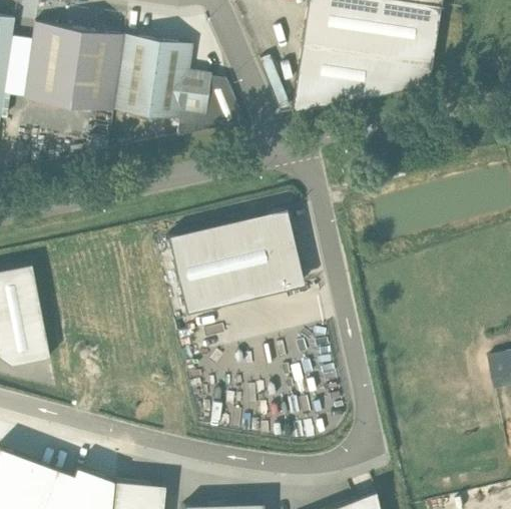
[(444,8),(444,7),(442,7),(396,0),(310,0),(293,114),(430,87),(442,8),(444,8)]
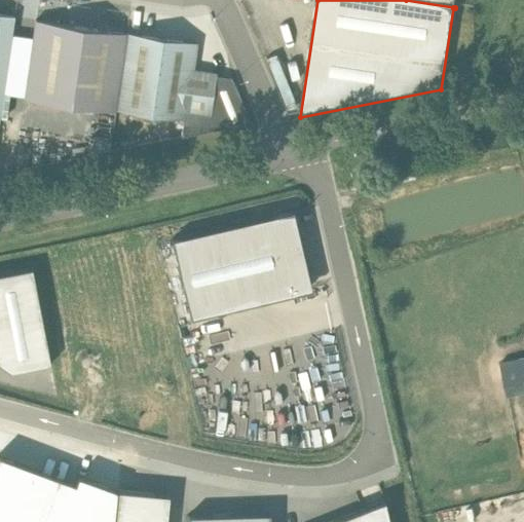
[(15,25),(15,21),(0,17),(0,127),(4,98),(15,25)]
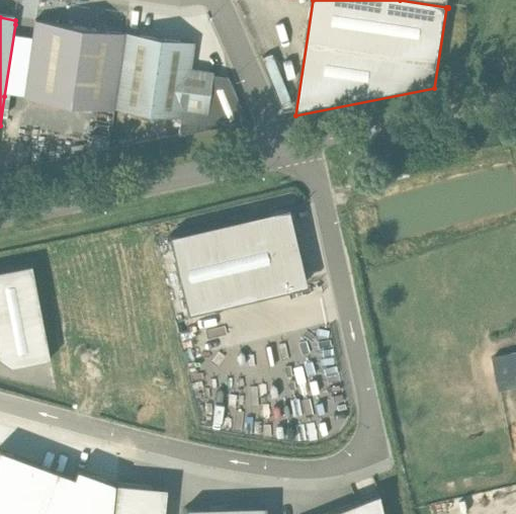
[(36,24),(36,27),(25,99),(115,112),(126,37),(36,24)]
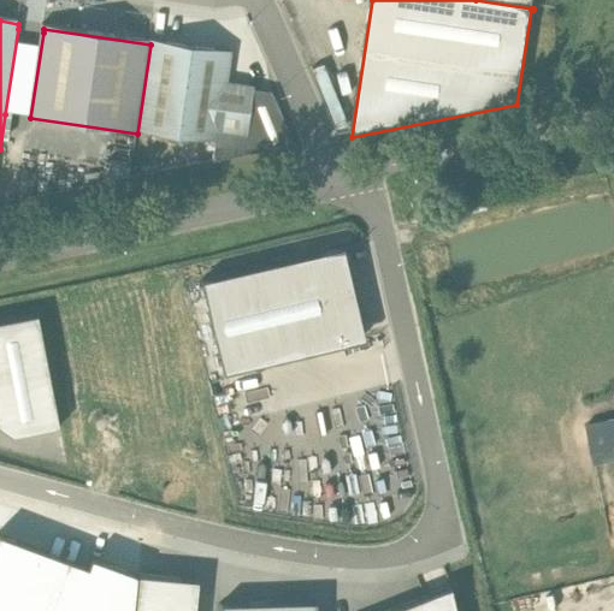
[(151,45),(137,134),(217,146),(214,165),(295,149),(273,96),(255,94),(226,90),(232,55),(151,43),(151,45)]
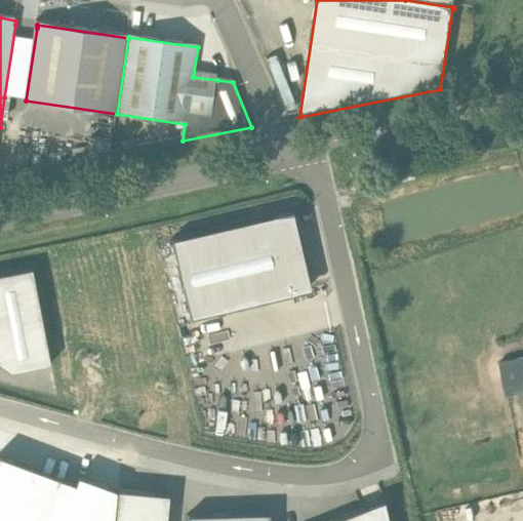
[(192,323),(294,298),(293,298),(293,296),(311,292),(311,291),(305,267),(293,217),(293,216),(274,222),(274,219),(212,234),(172,243),(173,244),(192,323)]
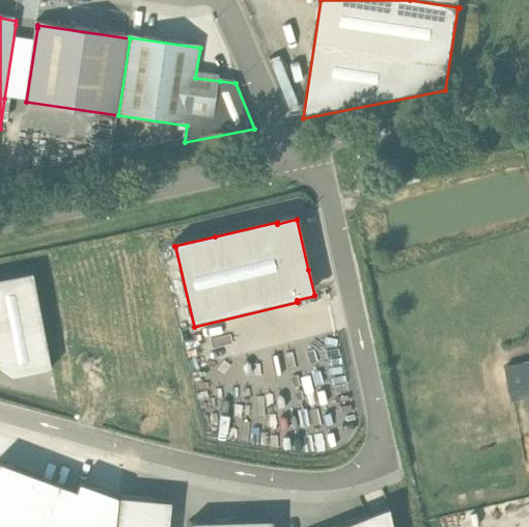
[(0,281),(0,372),(12,381),(53,372),(34,275),(0,281)]
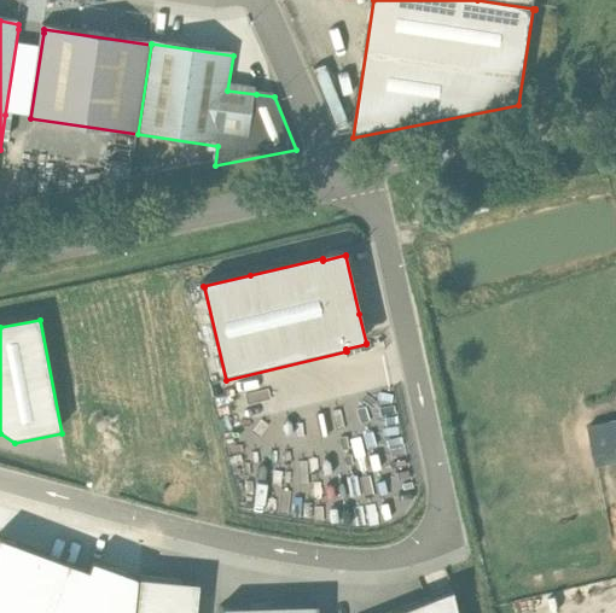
[(0,539),(0,612),(135,612),(139,581),(93,564),(89,573),(45,556),(0,539)]
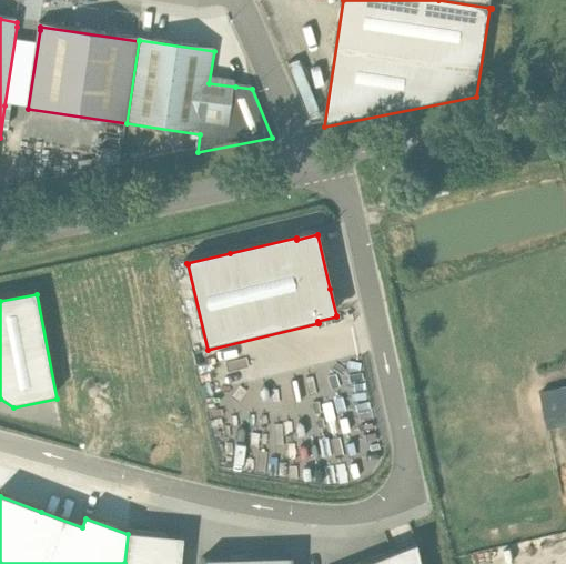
[(182,563),(183,553),(182,553),(183,541),(168,540),(168,539),(129,534),(125,563),(182,563)]
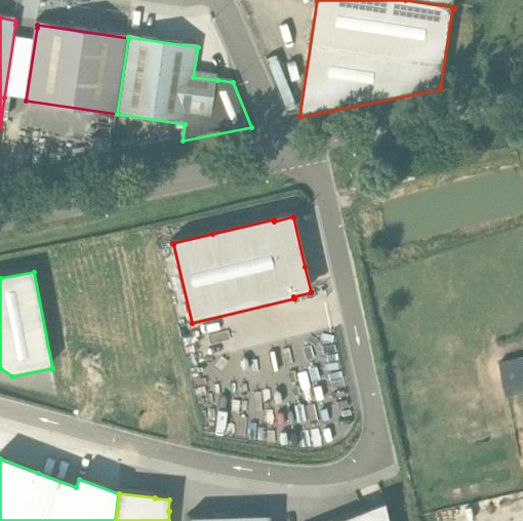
[(390,520),(386,504),(343,520),(390,520)]
